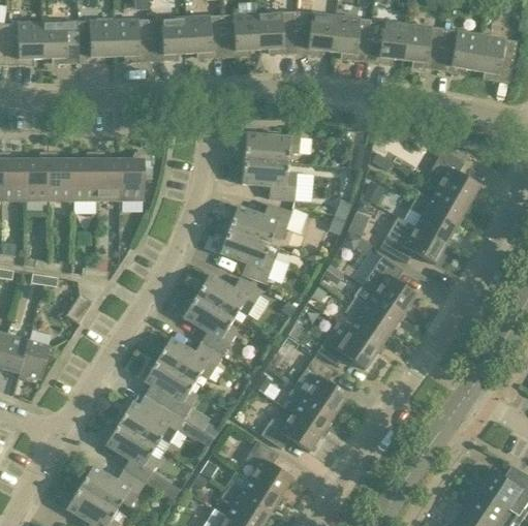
[(256,12),(258,49),(269,49),(274,53),(275,55),(294,53),(297,10),(256,12)]
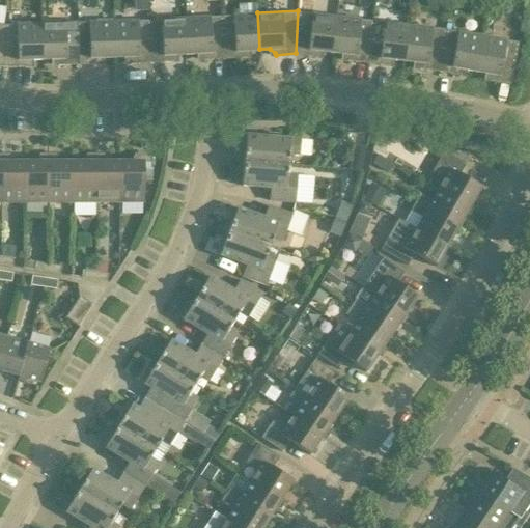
[(322,50),(333,51),(337,15),(298,10),(296,53),(316,56),(316,54),(322,50)]
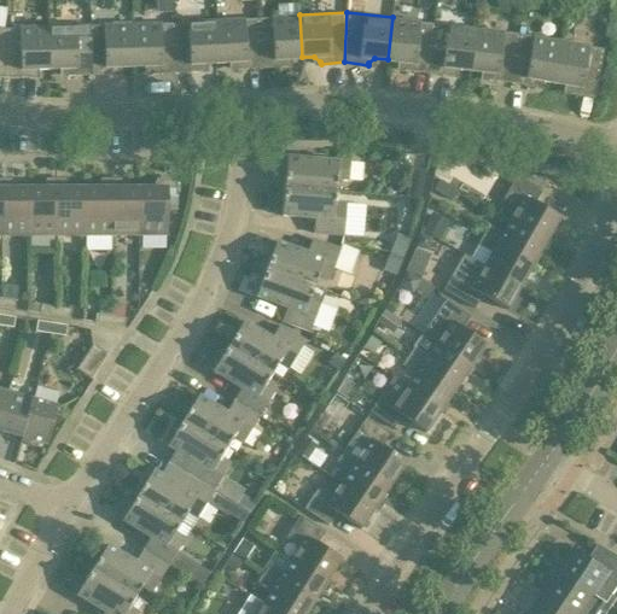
[(290,58),(302,57),(300,15),(258,17),(261,66),(285,65),(285,64),(290,58)]
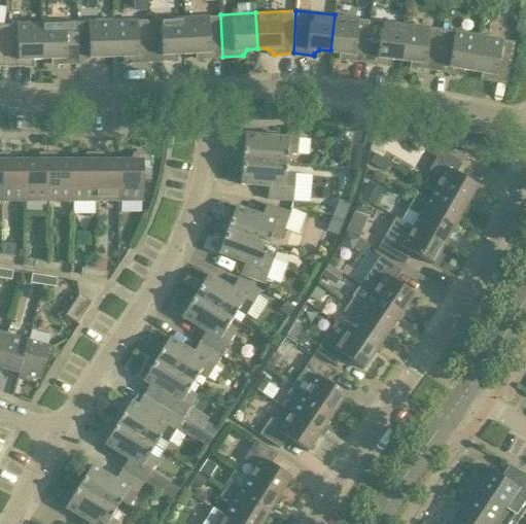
[(202,58),(222,57),(220,14),(184,16),(186,53),(197,53),(202,57),(202,58)]
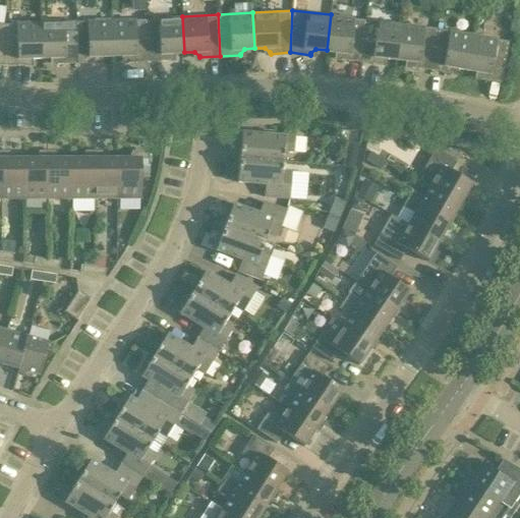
[(341,58),(361,60),(365,18),(331,14),(327,50),(337,52),(341,57),(341,58)]
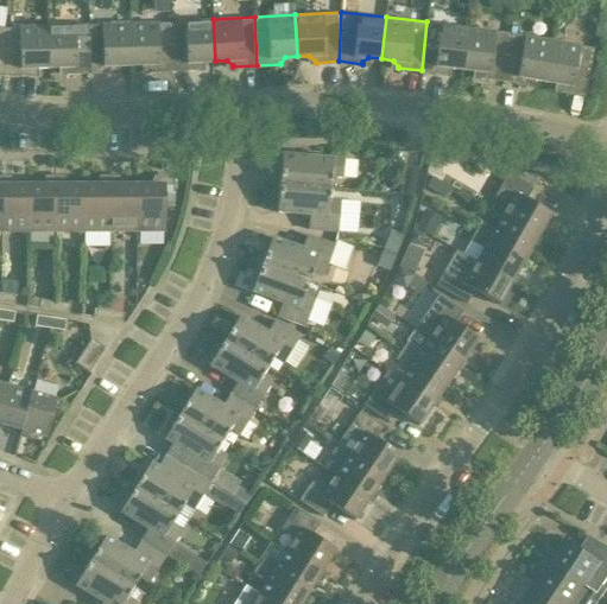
[(174,70),(197,69),(197,68),(203,62),(215,61),(213,19),(171,21),(174,70)]
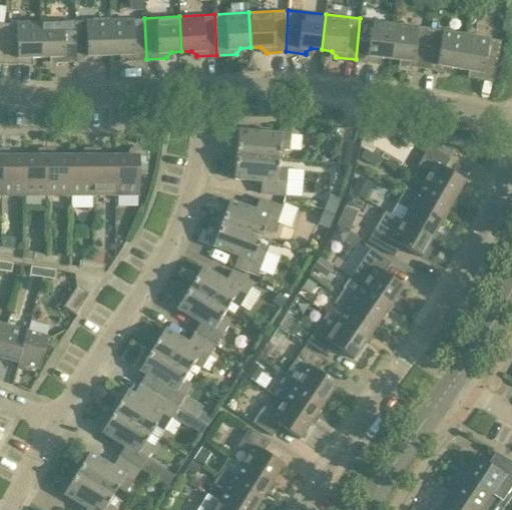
[(125,60),(146,59),(144,18),(109,19),(110,54),(120,54),(125,58),(125,60)]
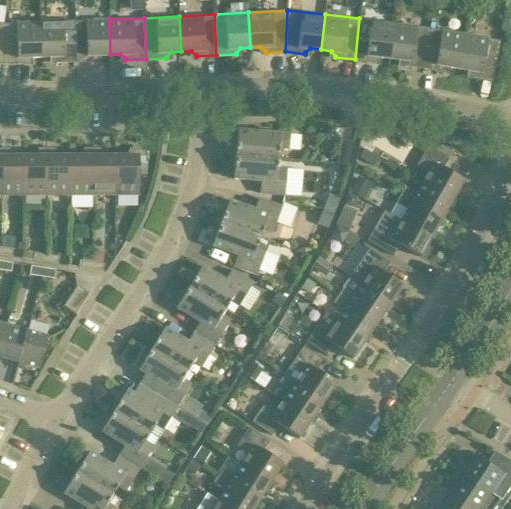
[(355,59),(374,62),(374,60),(379,56),(390,57),(394,22),(359,18),(355,59)]
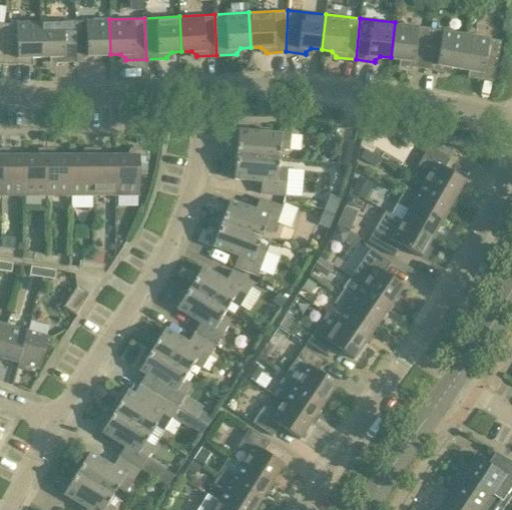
[(110,54),(109,19),(75,20),(76,61),(96,61),(95,59),(100,54),(110,54)]
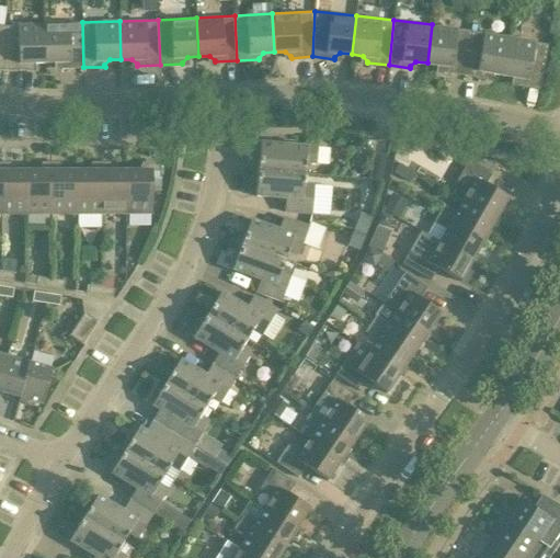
[(44,23),(45,61),(56,61),(61,66),(61,68),(83,67),(82,22),(44,23)]
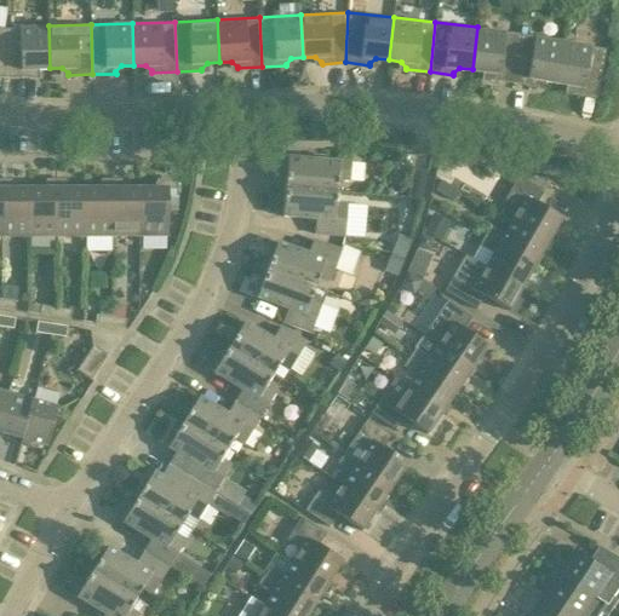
[(36,68),(50,68),(49,26),(6,27),(4,76),(32,75),(32,74),(36,68)]
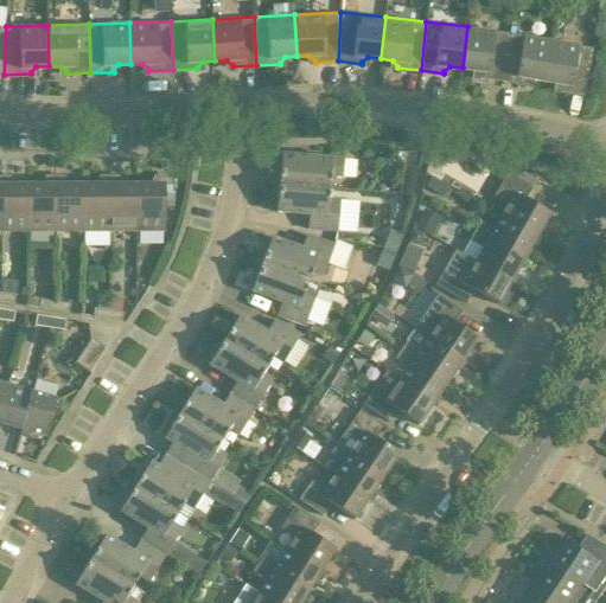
[(503,79),(510,32),(467,26),(463,68),(474,70),(479,76),(479,77),(503,79)]
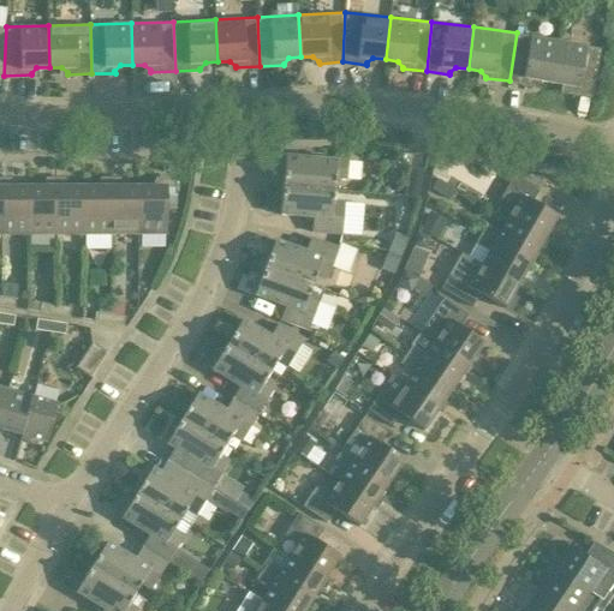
[(540,79),(552,82),(559,40),(517,33),(510,81),(532,85),(532,84),(540,79)]
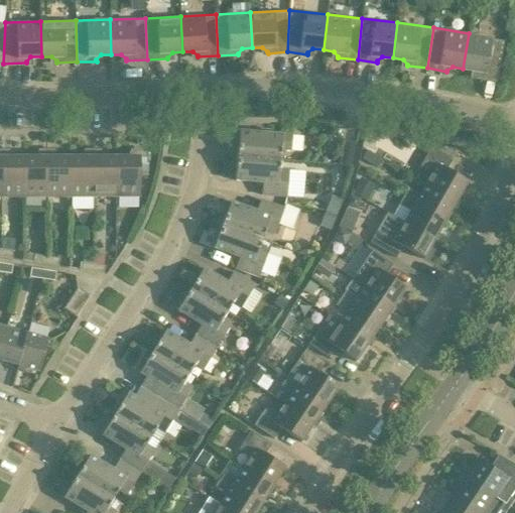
[(497,81),(504,39),(469,33),(463,69),(473,70),(477,76),(476,77),(497,81)]
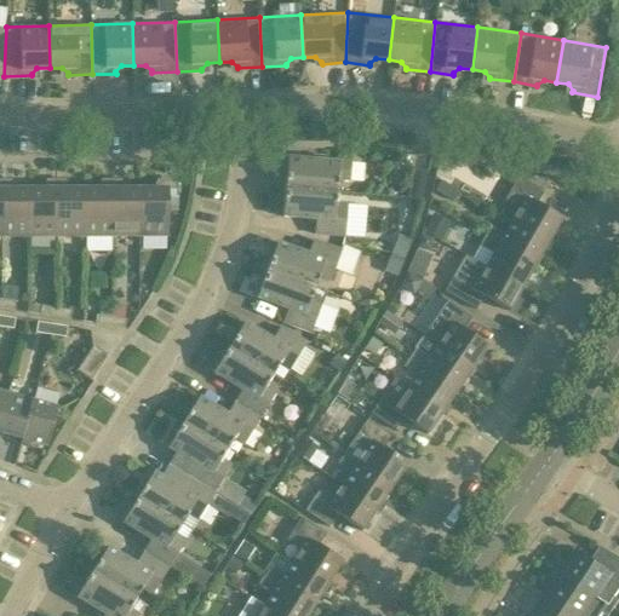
[(339,150),(338,150),(337,160),(351,161),(351,151),(350,151),(347,151),(342,150),(339,150)]
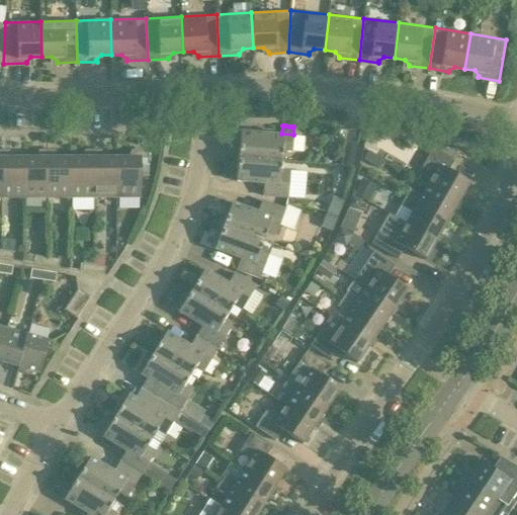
[(239,155),(281,158),(282,149),(292,150),(293,135),(241,130),(239,155)]
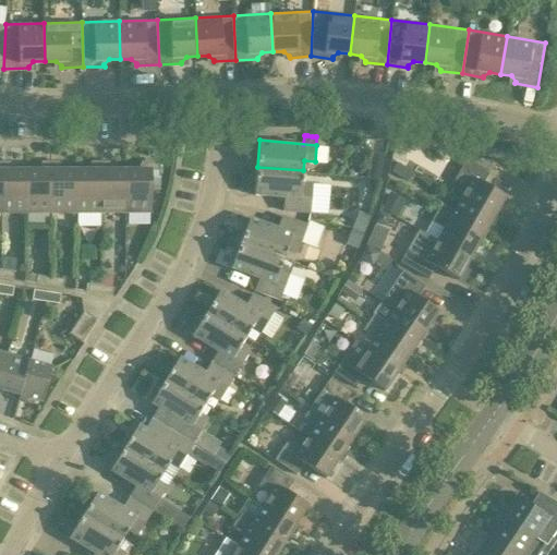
[(386,151),(373,148),(367,176),(380,178),(386,151)]
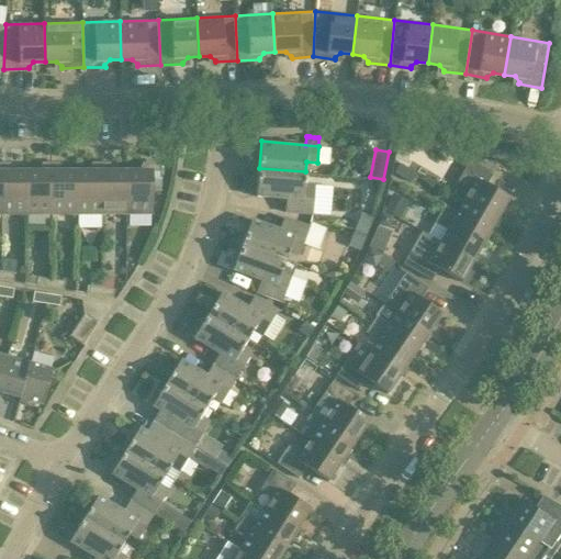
[(497,217),(497,216),(509,196),(486,183),(493,171),(470,158),(458,180),(471,187),(464,199),(497,217)]
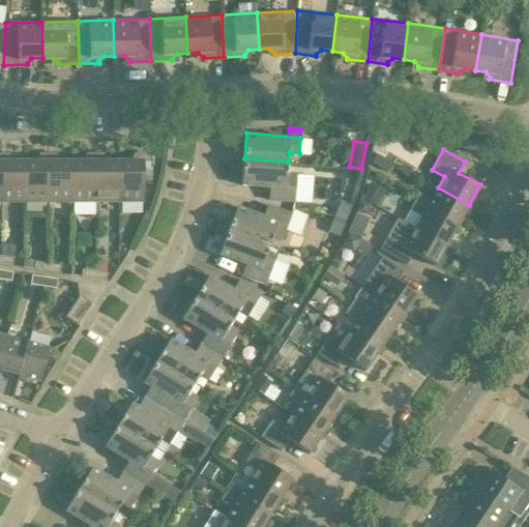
[(373,162),(388,170),(392,162),(378,153),(373,162)]
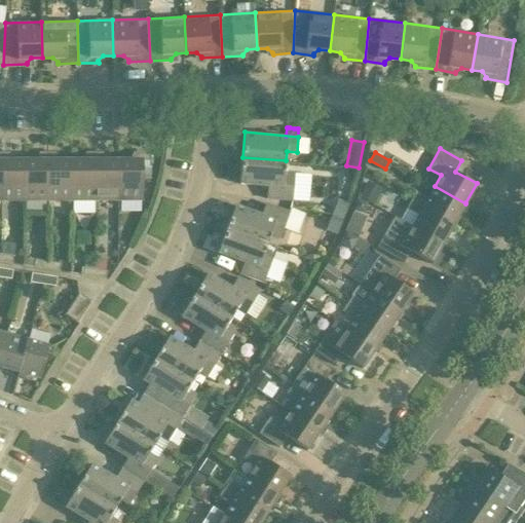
[(1,198),(25,198),(25,158),(11,158),(11,153),(1,153),(1,198)]
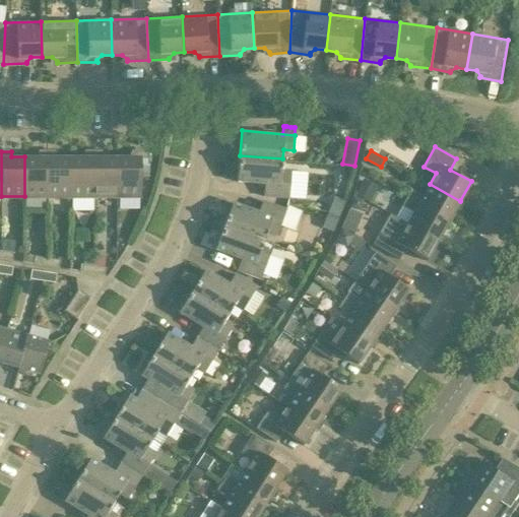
[(24,156),(24,196),(48,196),(48,151),(38,151),(38,156),(24,156)]
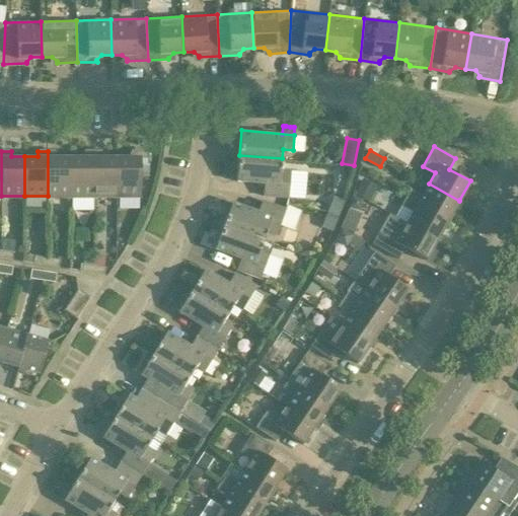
[(48,196),(70,196),(70,156),(57,156),(57,151),(48,151),(48,196)]
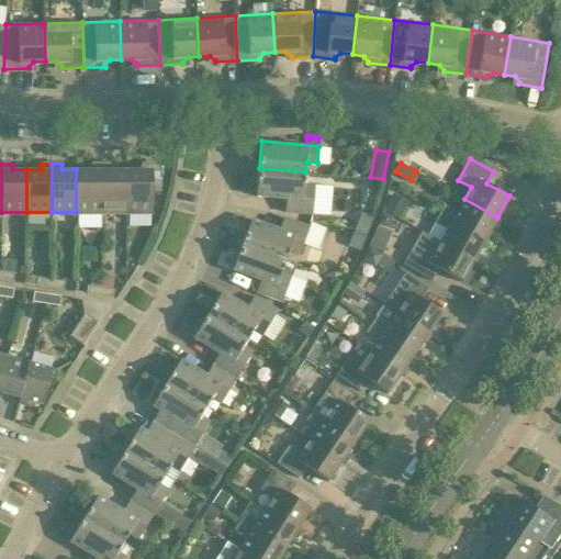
[(76,169),(76,212),(101,212),(101,164),(90,164),(90,169),(76,169)]
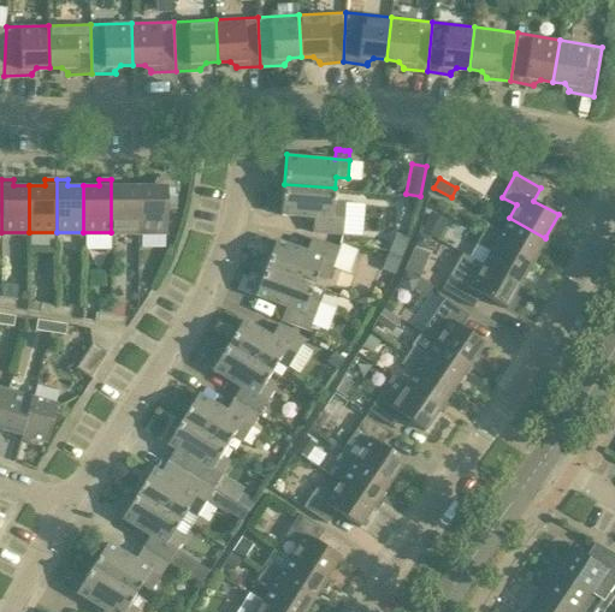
[(111,232),(139,232),(139,185),(123,185),(123,179),(111,179),(111,232)]
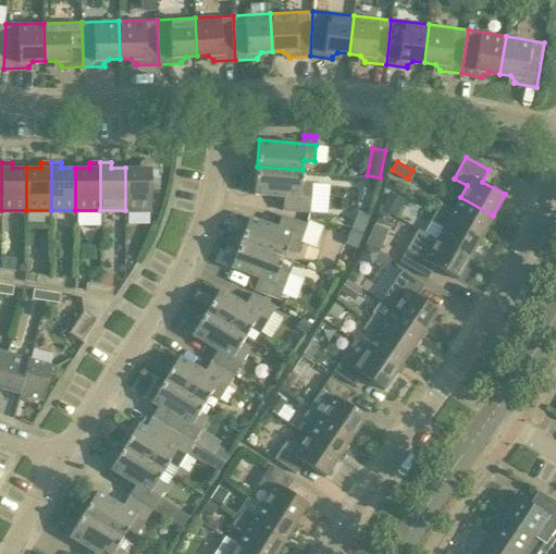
[(125,168),(125,210),(151,210),(150,175),(161,175),(161,162),(140,162),(140,168),(125,168)]
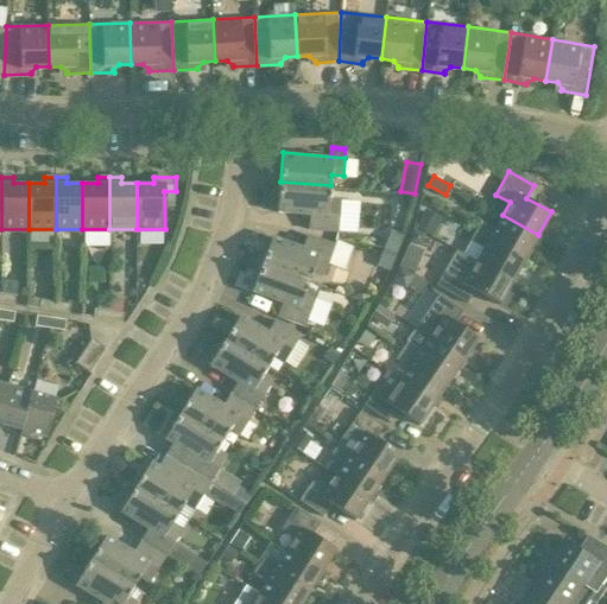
[(310,214),(309,227),(339,230),(341,198),(329,197),(330,185),(280,182),(278,210),(310,214)]
